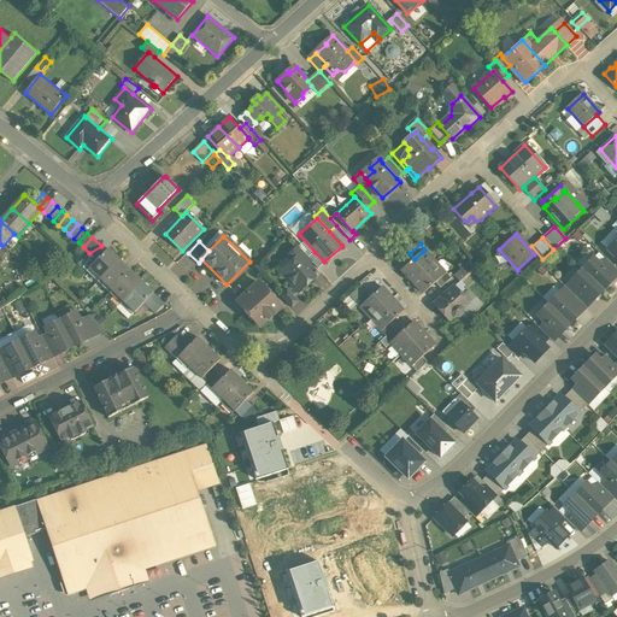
[(101,246),(89,253),(98,260),(107,251),(101,246)]
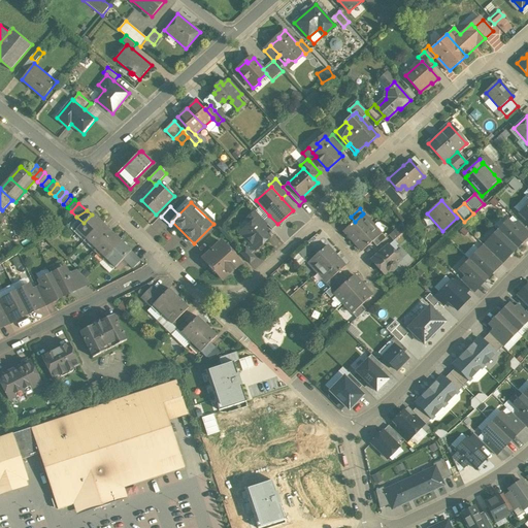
[(263,221),(256,211),(248,219),(251,222),(253,220),(255,221),(262,229),(267,224),(263,221)]
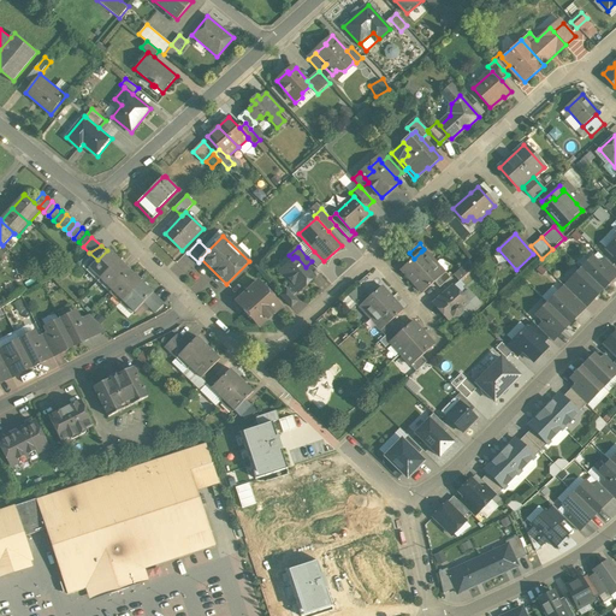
[(98,260),(89,268),(100,279),(119,260),(108,249),(107,250),(98,260)]
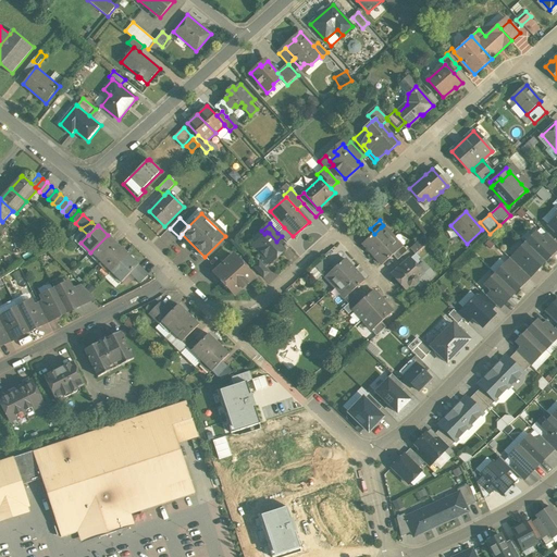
[(284,227),(277,233),(282,236),(286,242),(293,236),(284,227)]
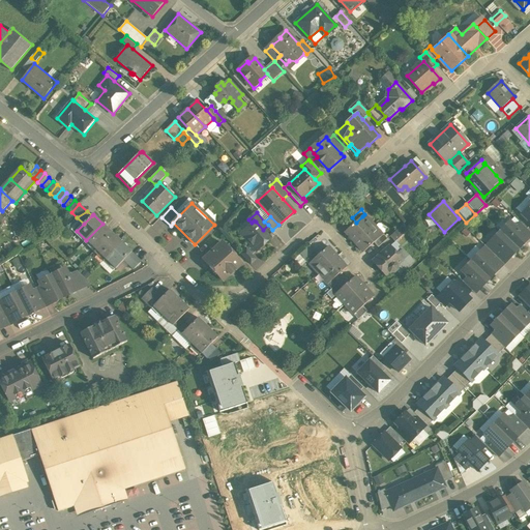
[(372,227),(362,216),(356,223),(346,232),(355,241),(372,227)]
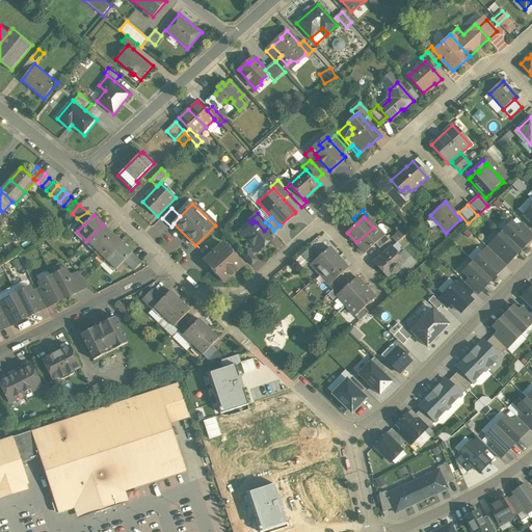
[(264,231),(257,222),(243,235),(258,251),(270,240),(267,237),(267,234),(264,231)]
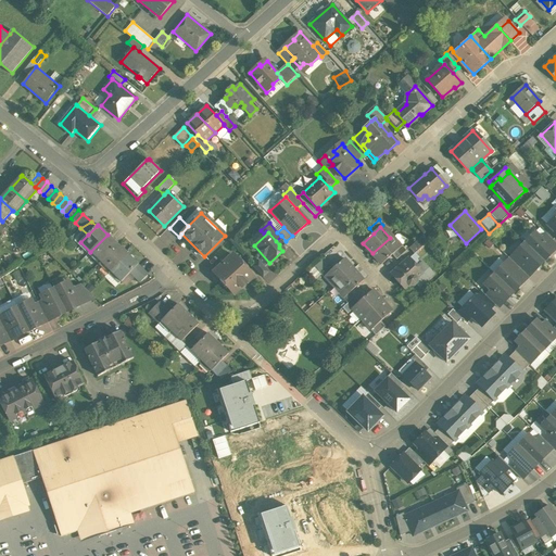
[(541,239),(534,234),(525,243),(543,262),(554,252),(553,251),(541,239)]
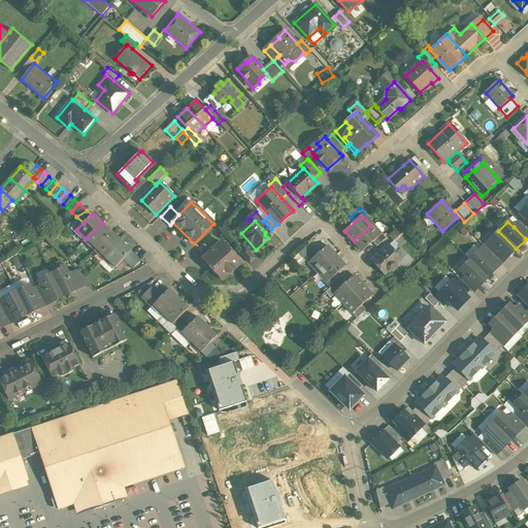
[(102,223),(86,239),(96,249),(111,232),(102,223)]
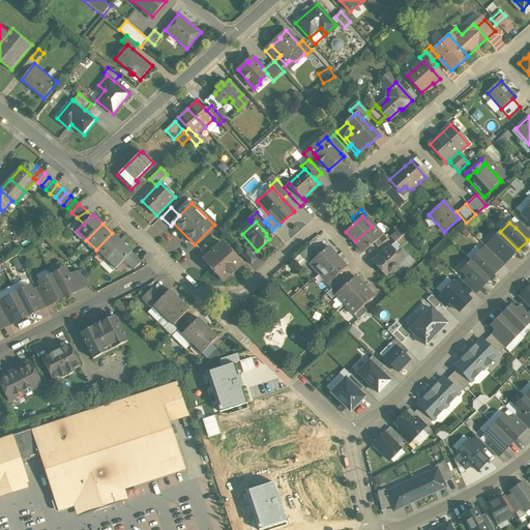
[(404,224),(390,236),(395,242),(409,230),(404,224)]
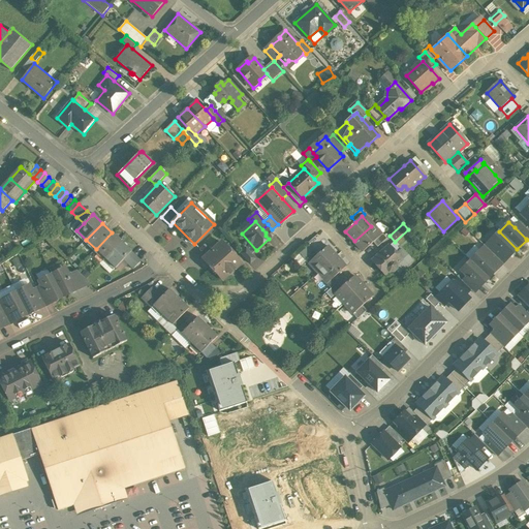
[(528,235),(528,231),(519,223),(515,227),(526,239),(528,235)]
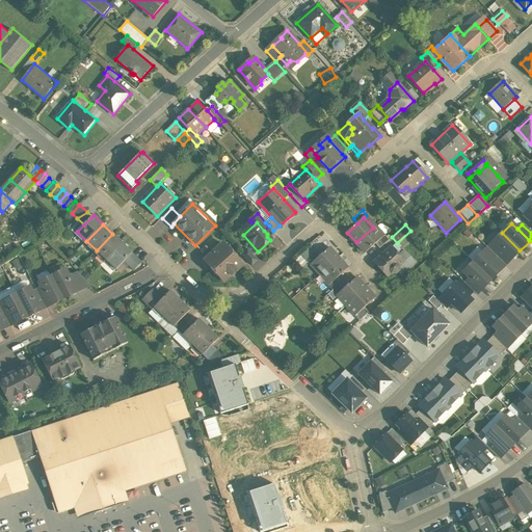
[(373,228),(356,242),(366,253),(375,243),(382,237),(373,228)]
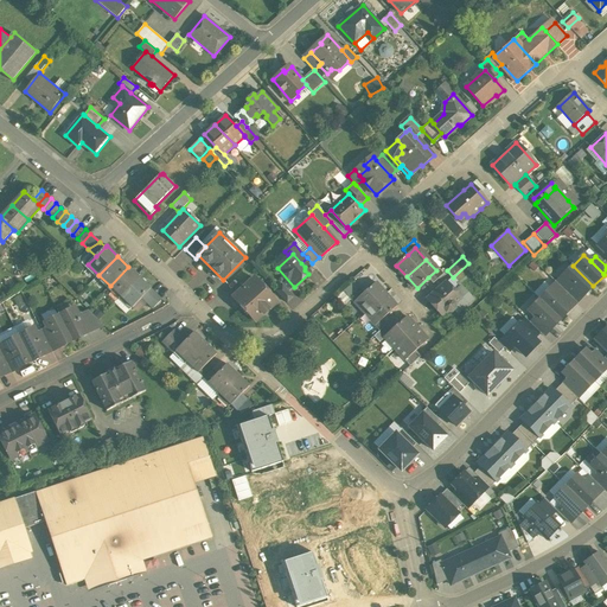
[(593,286),(573,266),(561,278),(581,296),(582,298),(593,286)]
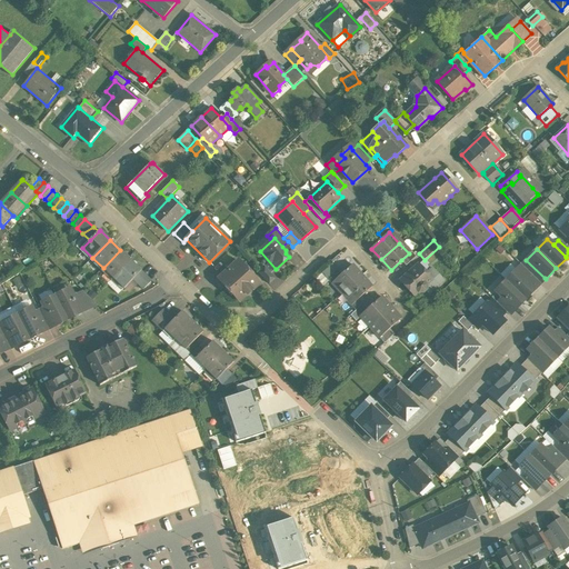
[(120,250),(103,268),(113,278),(130,261),(120,250)]
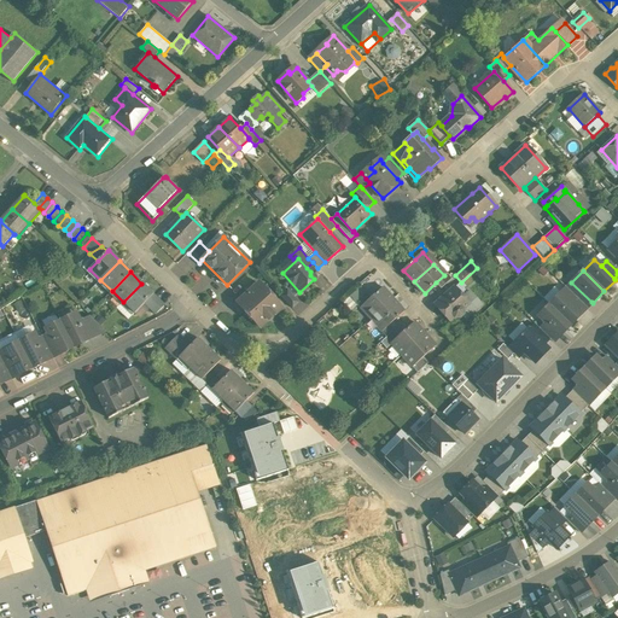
[(444,275),(436,283),(441,289),(452,279),(447,274),(444,277),(444,275)]
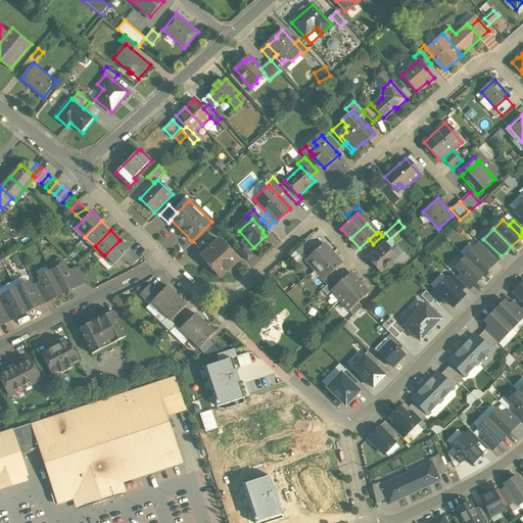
[(238,260),(220,239),(201,256),(221,277),(238,260)]
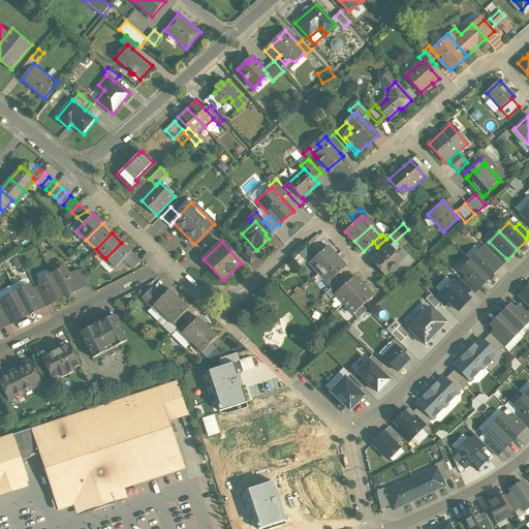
[(506,258),(489,242),(485,247),(501,263),(506,258)]
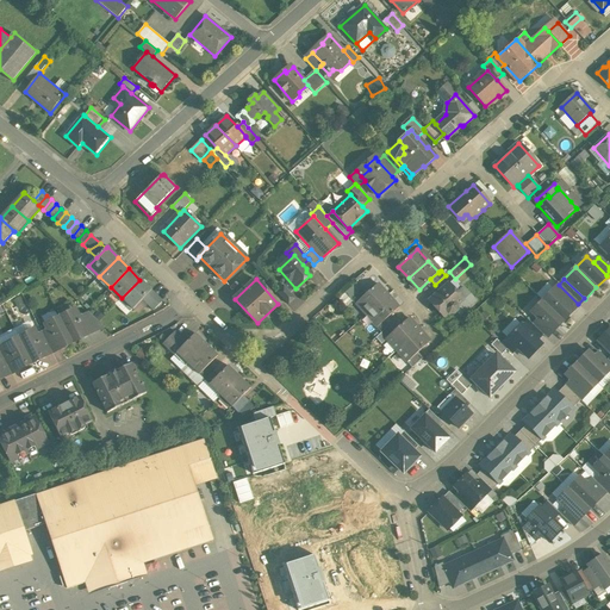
[(139,280),(122,298),(132,309),(142,299),(151,291),(139,280)]
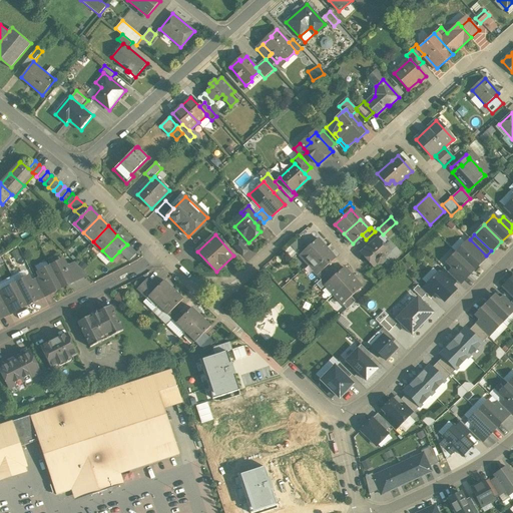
[(299,237),(290,246),(295,251),(304,242),(299,237)]
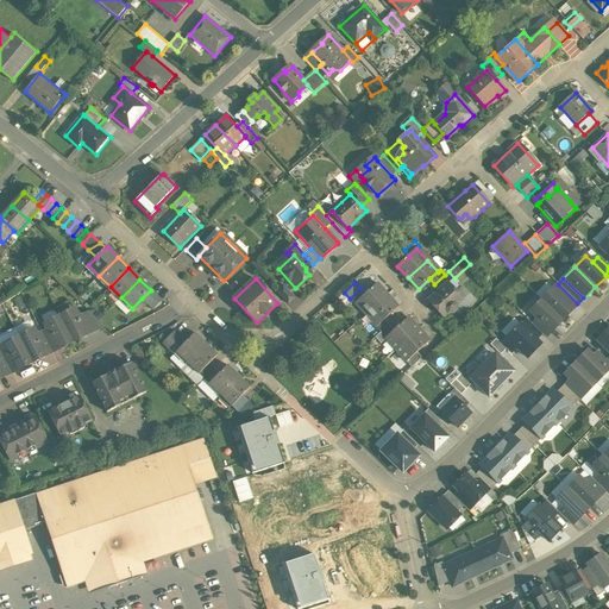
[(365,294),(357,301),(355,303),(365,315),(388,295),(377,283),(365,294)]
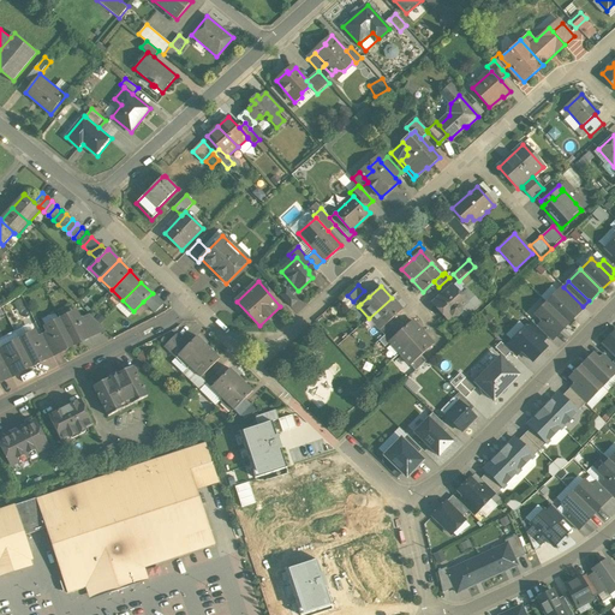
[(466,303),(452,287),(434,303),(448,320),(453,316),(458,316),(459,314),(460,309),(466,303)]
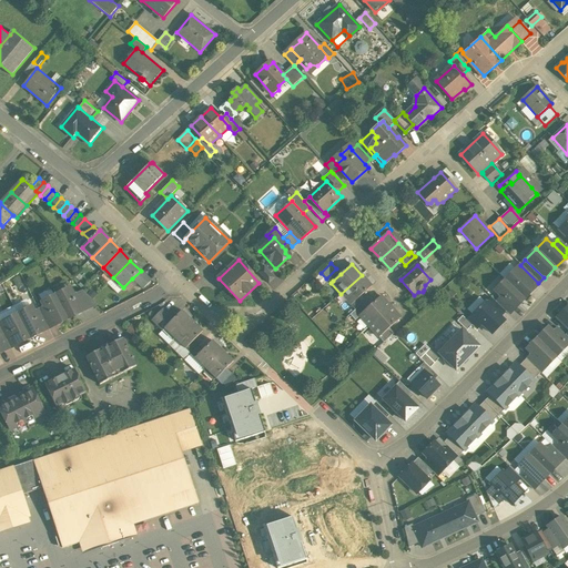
[(538,283),(520,265),(515,270),(534,288),(538,283)]
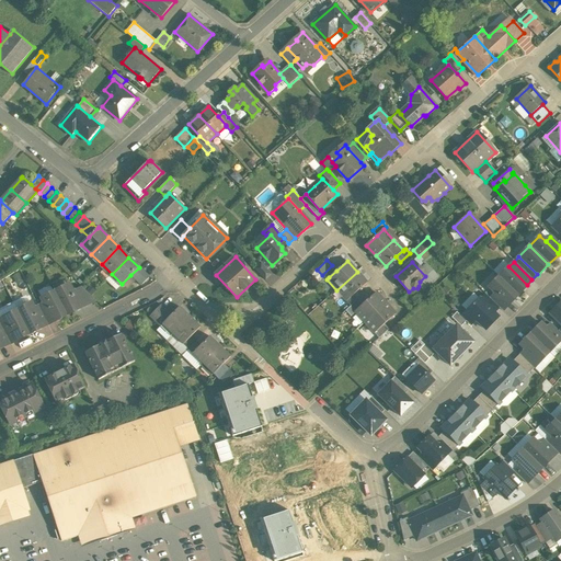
[(261,263),(255,268),(265,281),(271,275),(261,263)]
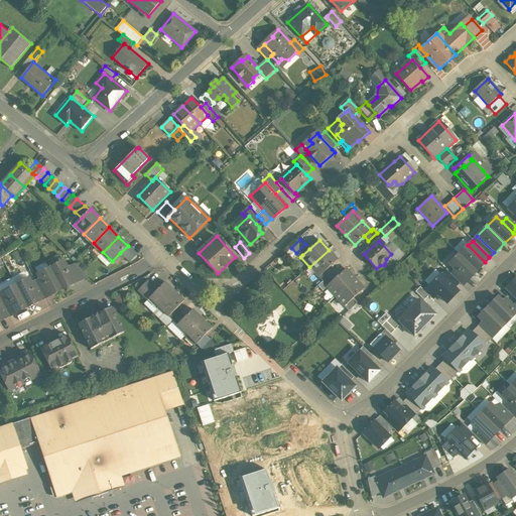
[(309,249),(305,244),(296,253),(298,255),(300,257),(302,255),(309,249)]
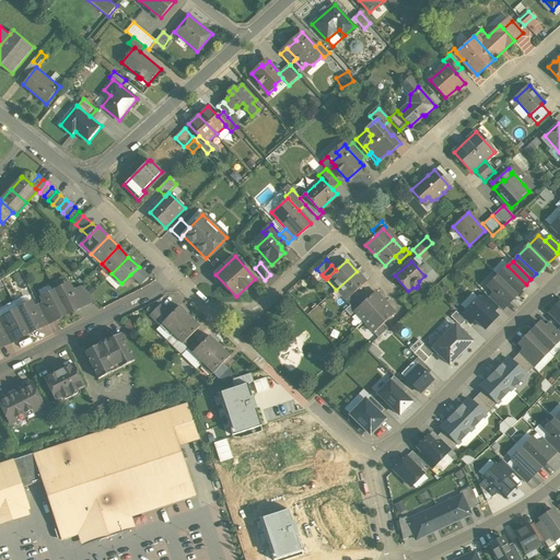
[(526,284),(508,266),(498,277),(516,295),(526,284)]
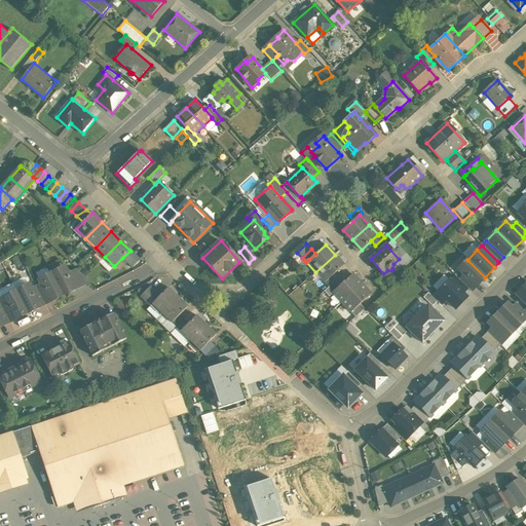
[(130,251),(122,258),(127,263),(135,255),(130,251)]
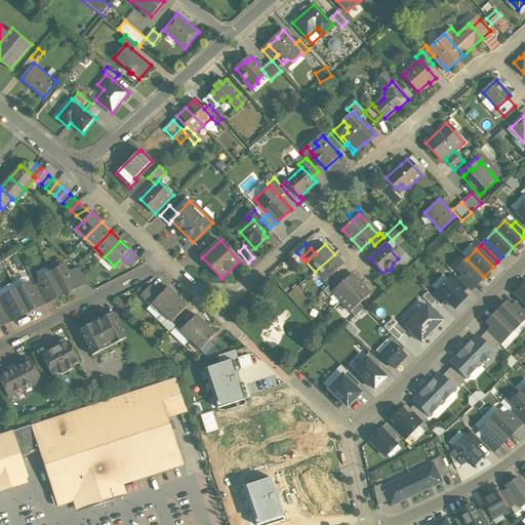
[(301,257),(296,252),(291,256),(298,265),(304,259),(301,257)]
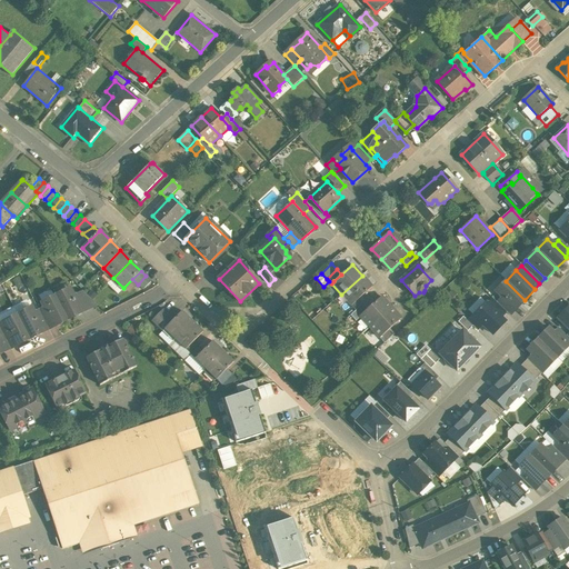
[(146,276),(138,285),(143,290),(151,281),(146,276)]
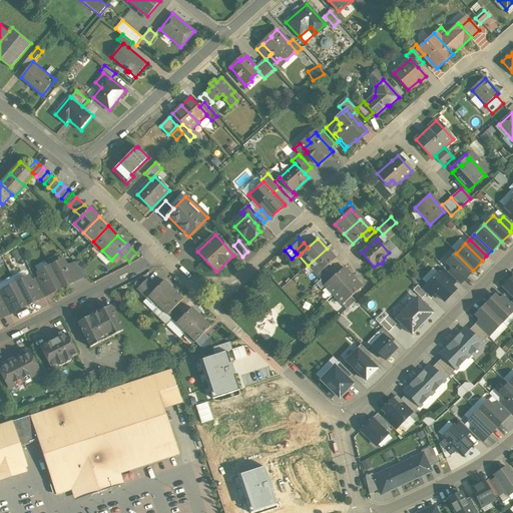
[(327,248),(308,266),(316,276),(319,274),(326,268),(336,259),(327,248)]
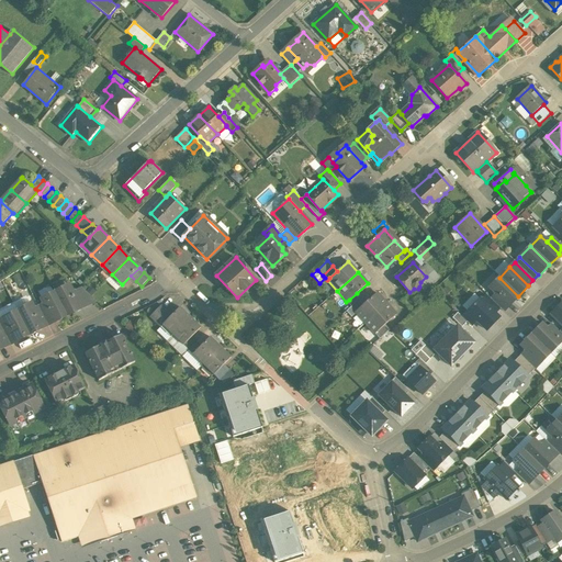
[(518,296),(499,278),(490,288),(495,294),(507,306),(508,306),(518,296)]
